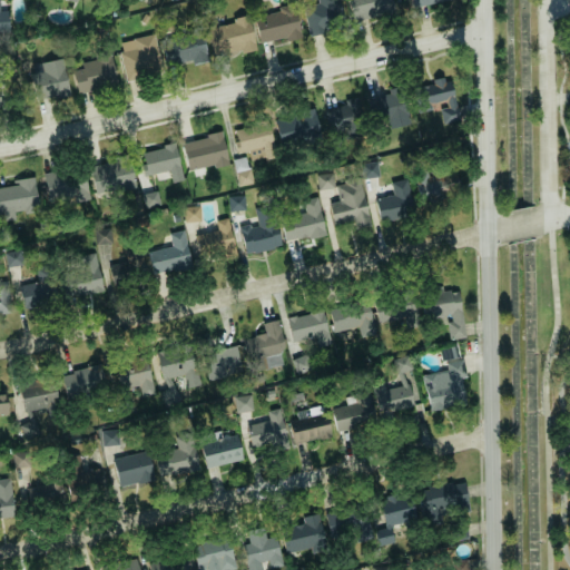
[(0,0),(0,32),(9,32),(9,10),(0,11),(0,0)]
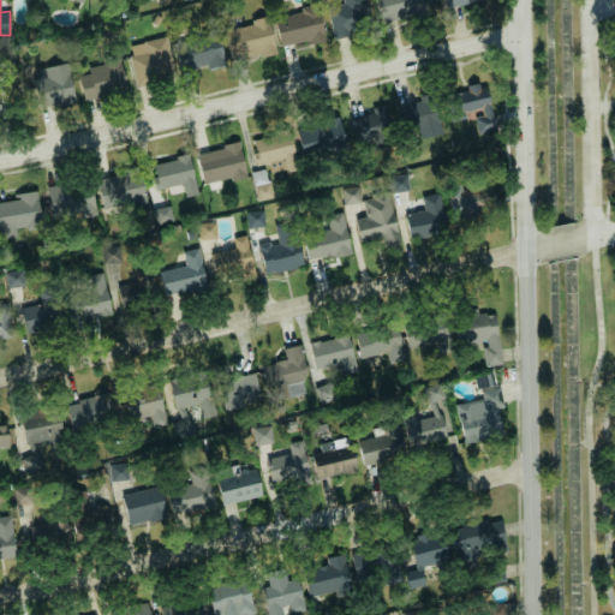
[(333,37),(372,29),(365,0),(342,0),(344,3),(327,7),(333,37)]
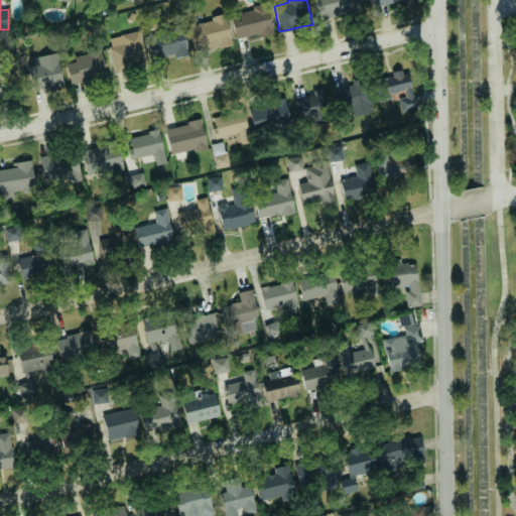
[(357,13),(354,0),(314,0),(318,19),(357,13)]
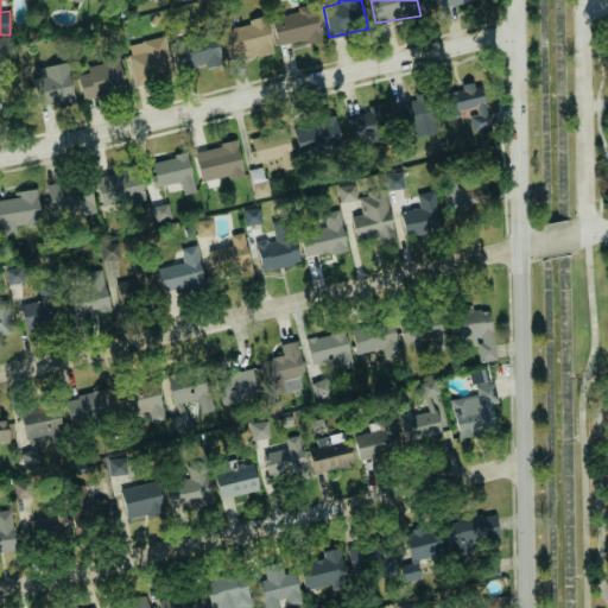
[(315,7),(271,16),(277,46),(321,38),(315,7)]
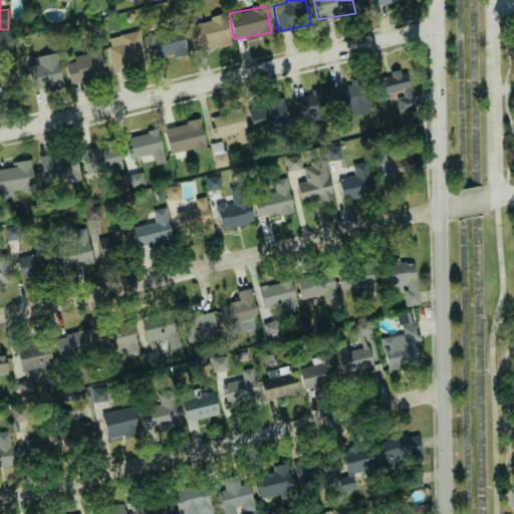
[(187,23),(193,51),(231,44),(225,16),(187,23)]
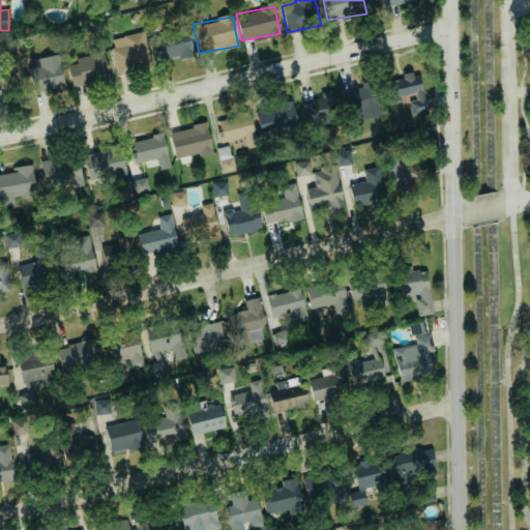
[(194,55),(187,26),(149,36),(156,64),(194,55)]
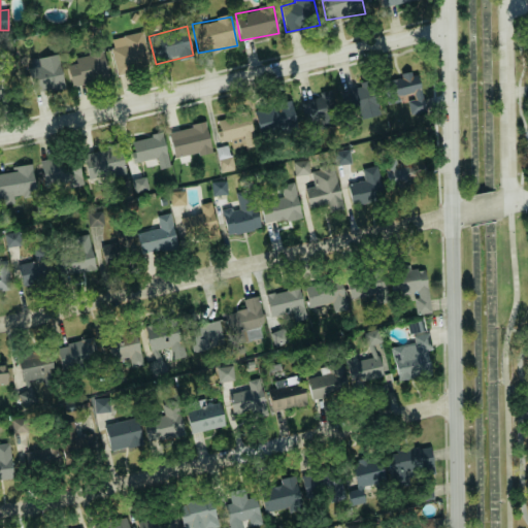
[(109,39),(117,74),(152,67),(143,32),(109,39)]
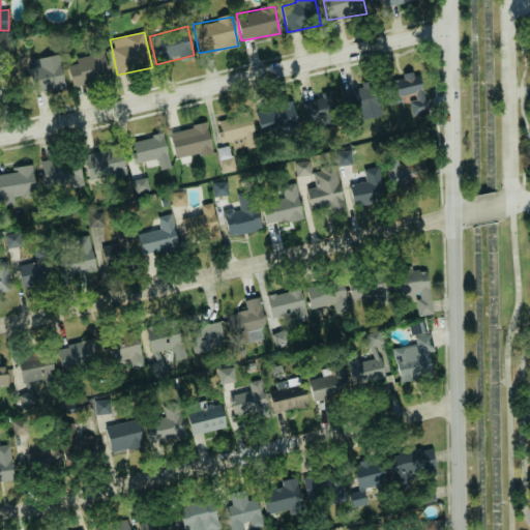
[(110,78),(102,50),(76,56),(78,63),(67,66),(72,87),(110,78)]
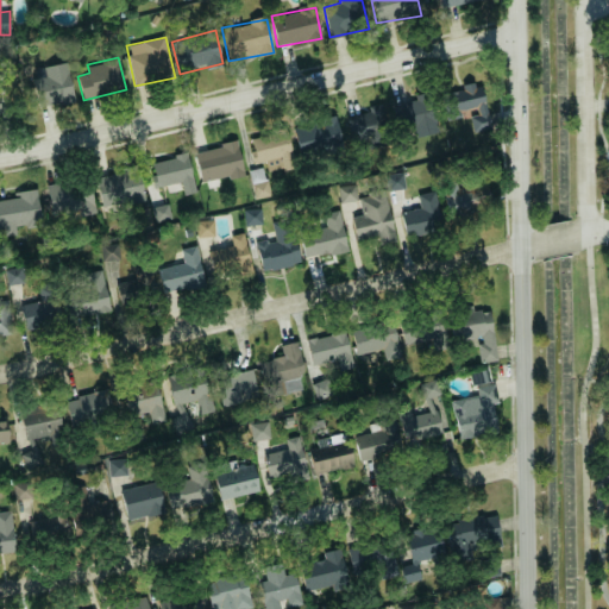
[(38,108),(75,100),(67,62),(39,68),(42,76),(31,79),(38,108)]
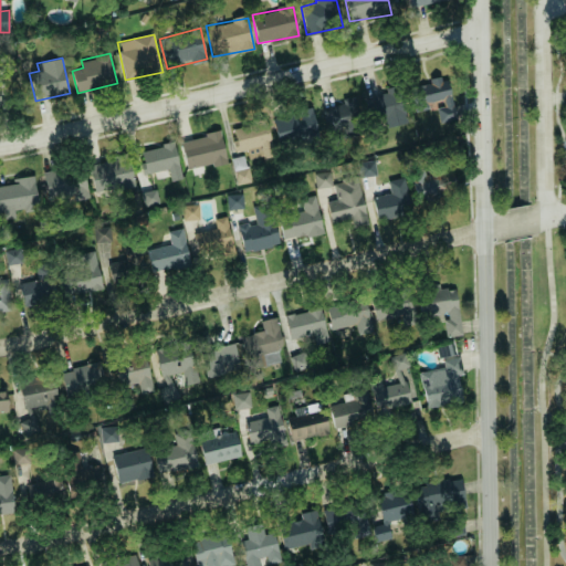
[(456,119),(448,80),(408,86),(412,113),(428,109),(427,103),(443,100),(444,107),(438,108),(440,123),(456,119)]
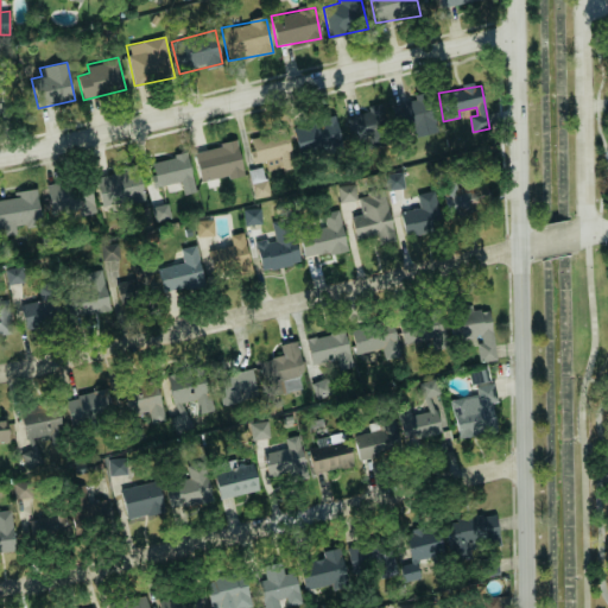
[(419,135),(434,132),(426,99),(396,106),(401,131),(417,127),(419,135)]
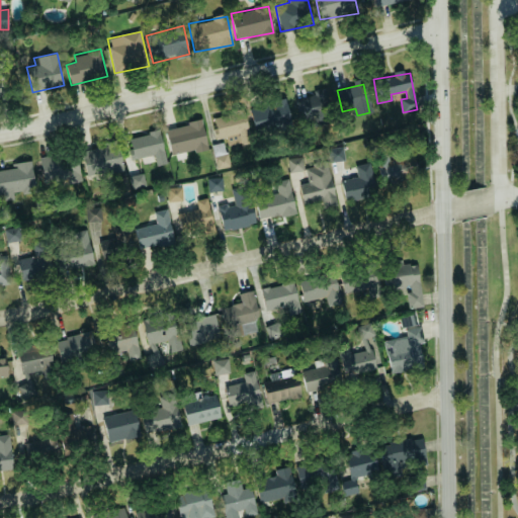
[(299,119),(331,110),(325,88),(313,91),(314,94),(294,100),(299,119)]
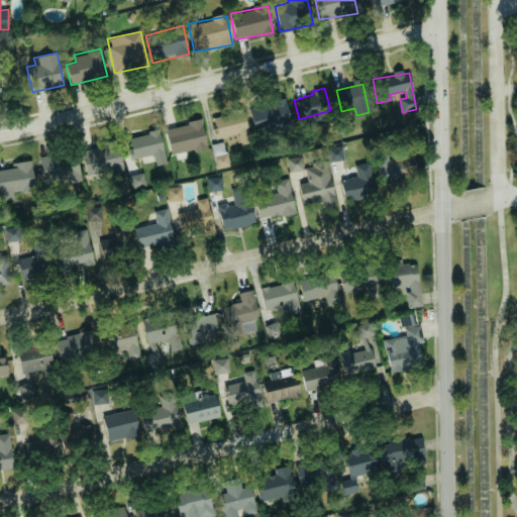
[(249,108),(254,130),(291,122),(286,99),(249,108)]
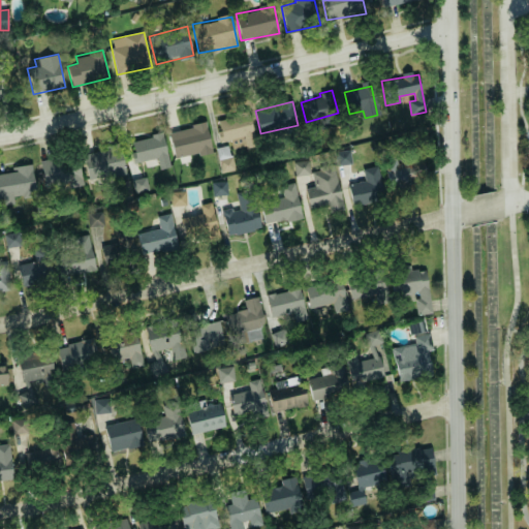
[(216,120),(221,144),(230,141),(232,149),(247,146),(247,148),(256,146),(249,113),(216,120)]
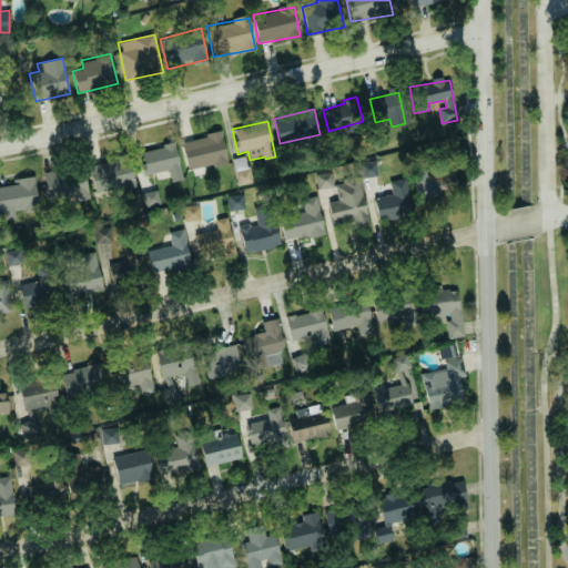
[(229,164),(222,133),(181,141),(188,170),(213,164),(214,168),(229,164)]
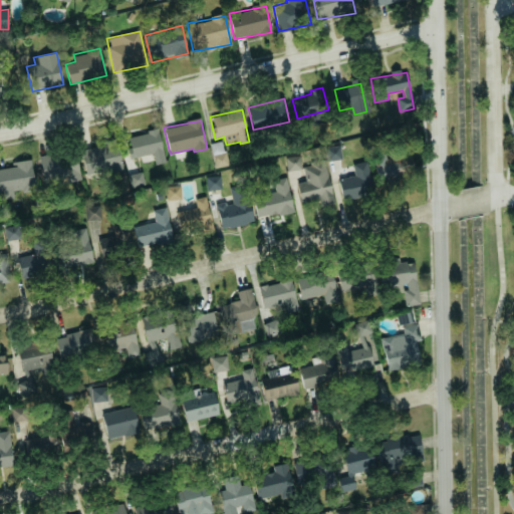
[(166,163),(158,131),(124,138),(130,159),(153,154),(155,165),(166,163)]
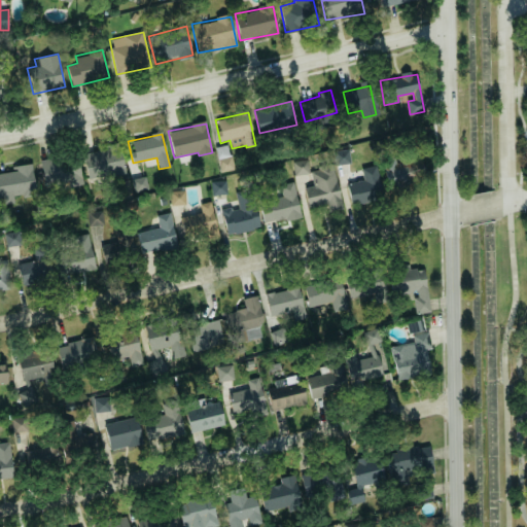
[(82,152),(89,180),(125,174),(119,145),(82,152)]
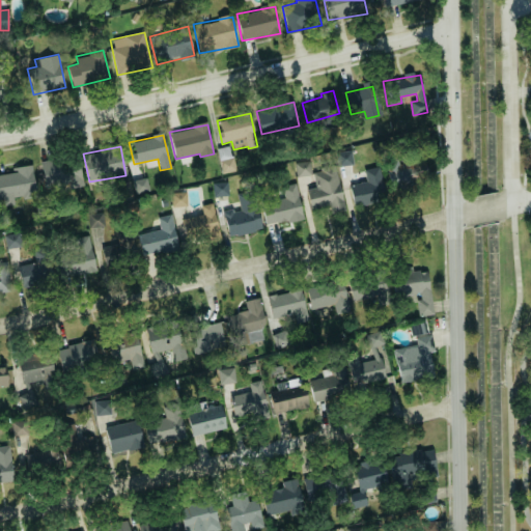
[(217,149),(222,173),(235,170),(230,146),(217,149)]
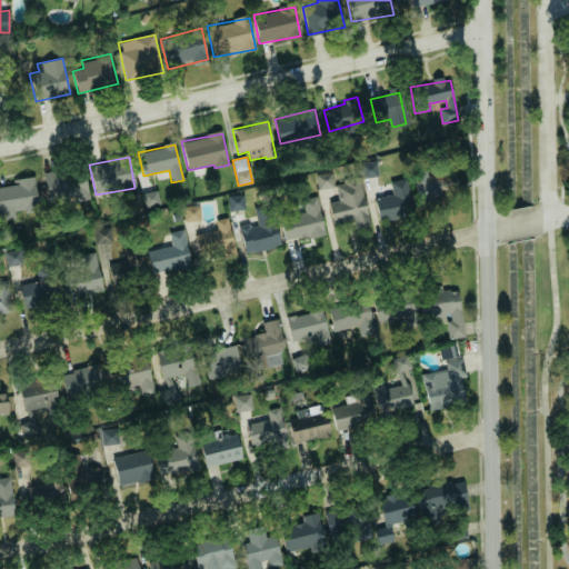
[(378,177),(377,161),(360,162),(361,179),(378,177)]
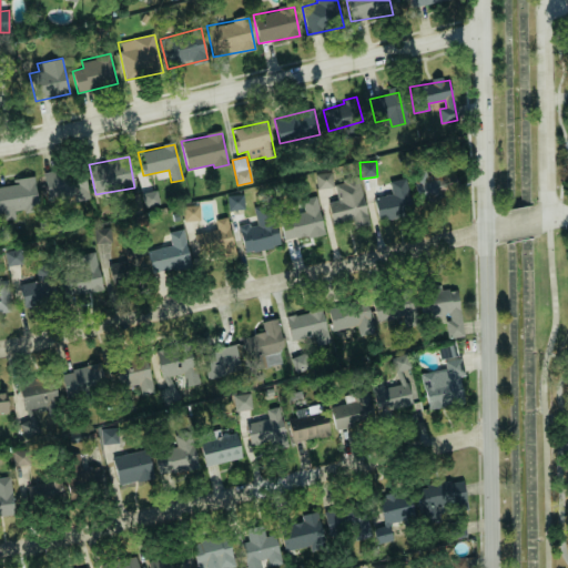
[(458,185),(448,163),(413,180),(422,201),(458,185)]
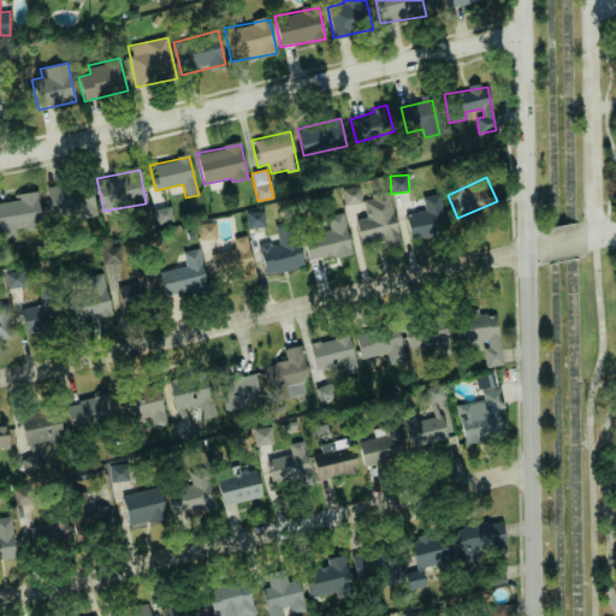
[(57,227),(98,218),(89,181),(47,190),(57,227)]
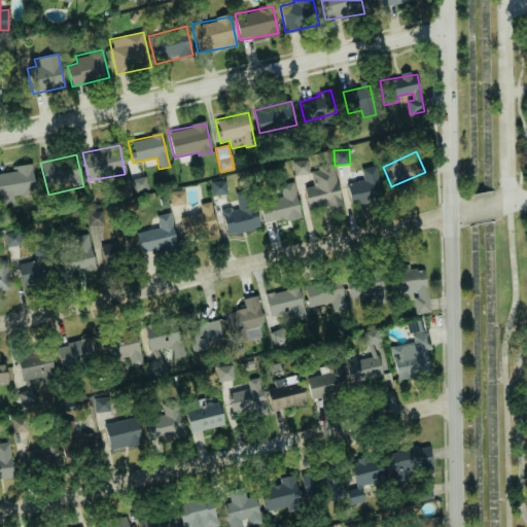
[(309,174),(308,160),(293,162),(295,175),(309,174)]
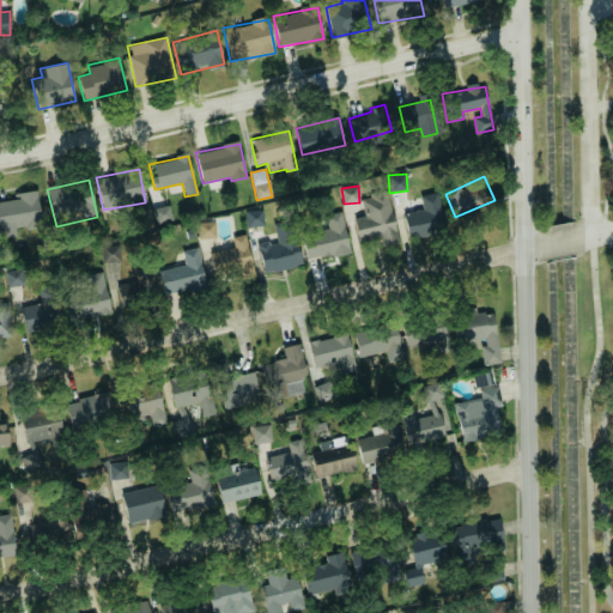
[(5,238),(17,236),(17,231),(42,228),(37,190),(16,193),(16,200),(0,201),(0,228),(4,228),(5,238)]
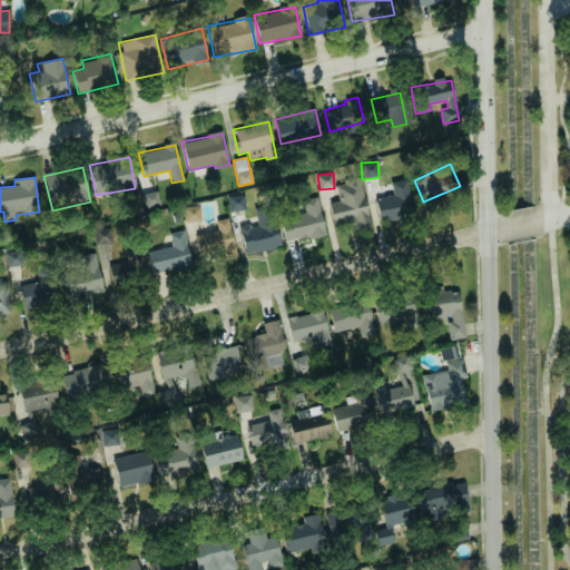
[(371,225),(360,177),(336,183),(340,202),(330,204),(334,225),(354,220),(355,228),(371,225)]
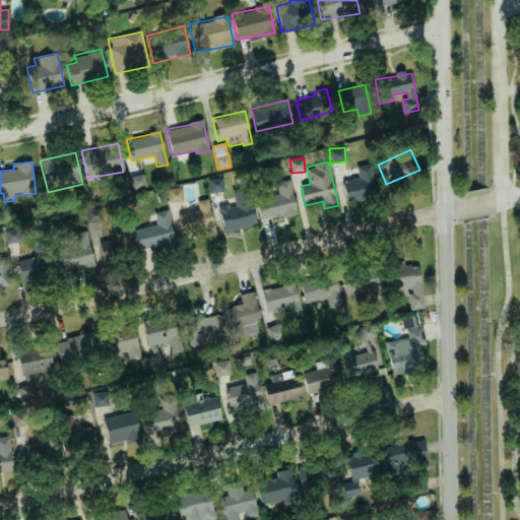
[(359,178),(342,182),(347,202),(378,196),(372,164),(356,167),(359,178)]
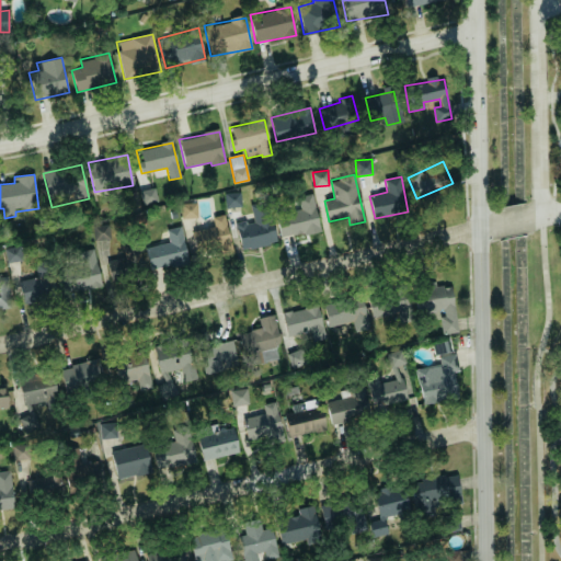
[(140,191),(144,205),(158,202),(155,187),(140,191)]
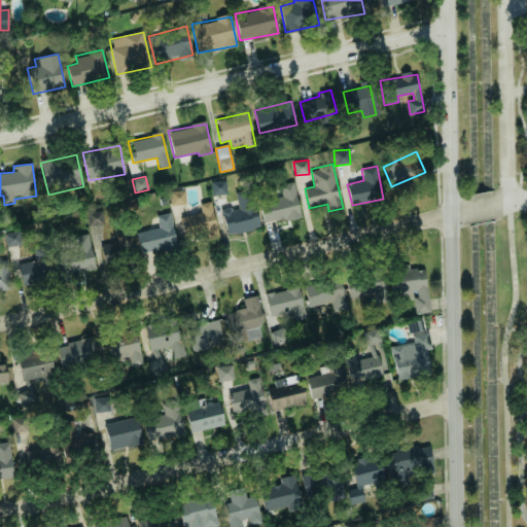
[(226,195),(225,180),(211,181),(212,196),(226,195)]
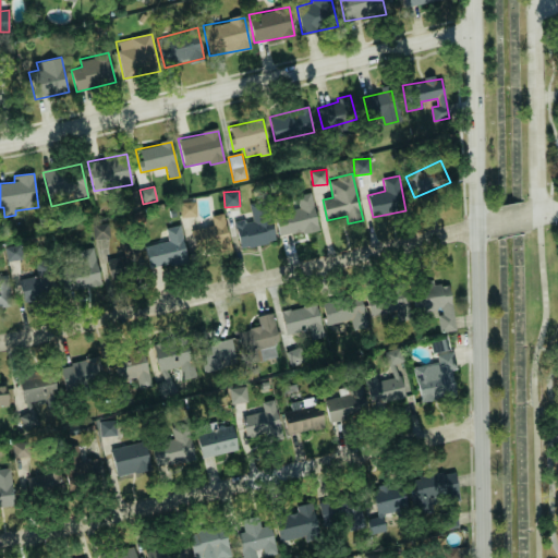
[(318,229),(311,193),(296,196),(299,208),(274,214),(279,238),(318,229)]
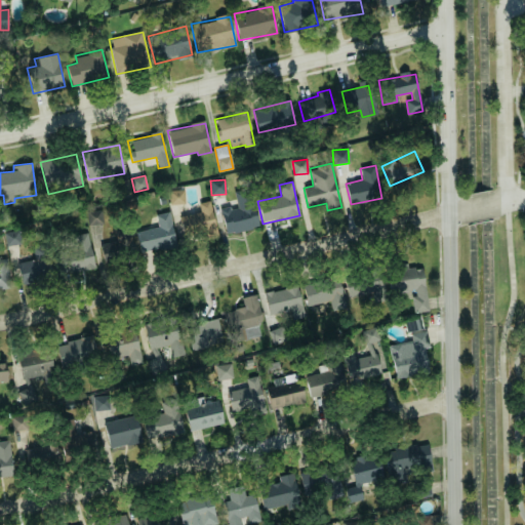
[(169,191),(169,204),(185,204),(185,190),(169,191)]
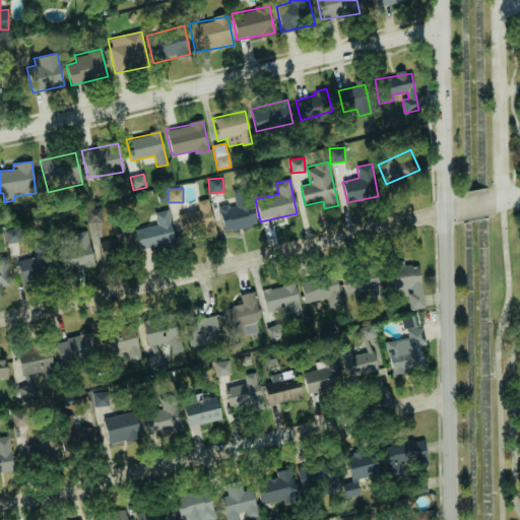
[(249,192),(234,195),(236,204),(218,208),(223,232),(255,225),(249,192)]
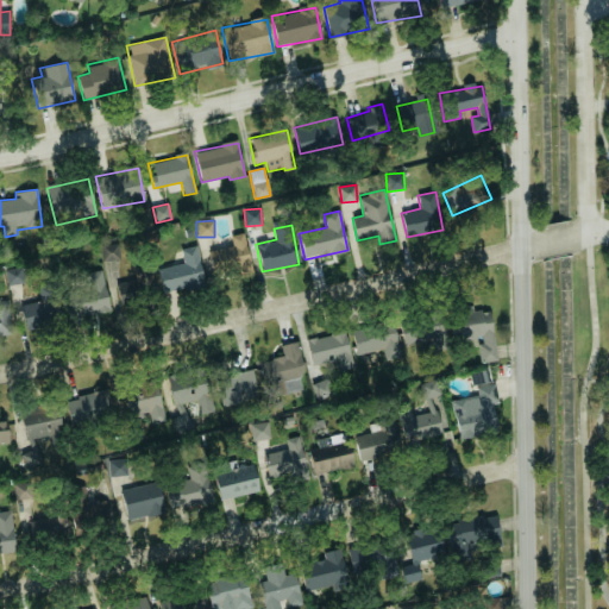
[(255,275),(243,233),(231,237),(233,245),(208,252),(213,274),(234,268),(237,280),(255,275)]
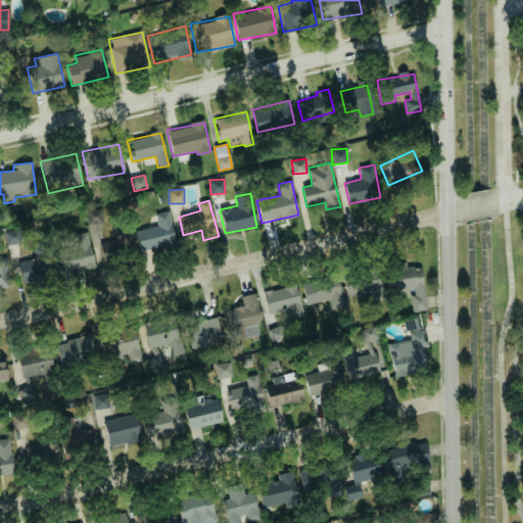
[(176,245),(169,211),(155,215),(157,226),(136,231),(140,252),(176,245)]
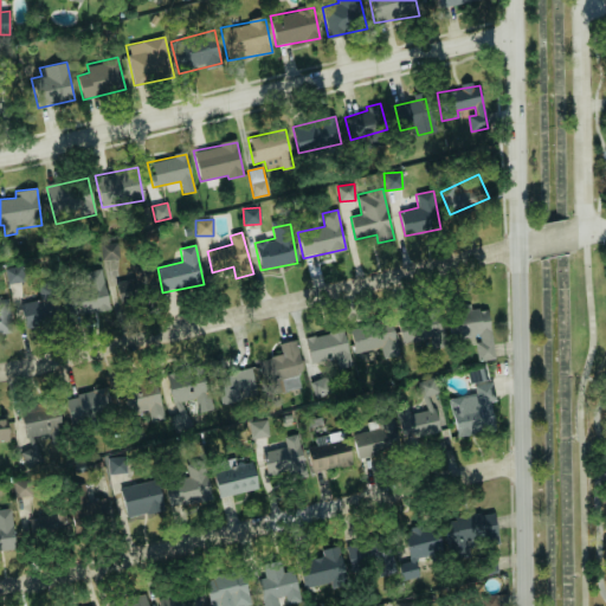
[(135,278),(116,282),(118,303),(154,297),(149,264),(133,266),(135,278)]
